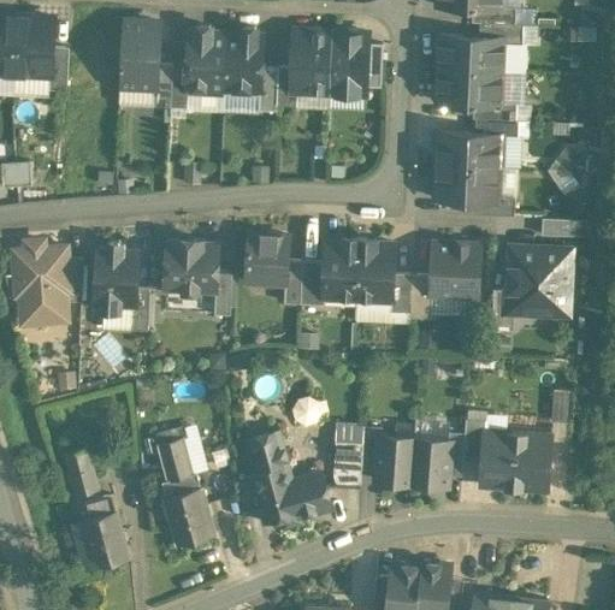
[(500,0),(437,0),(437,9),(472,10),(500,11),(500,10),(500,0)]
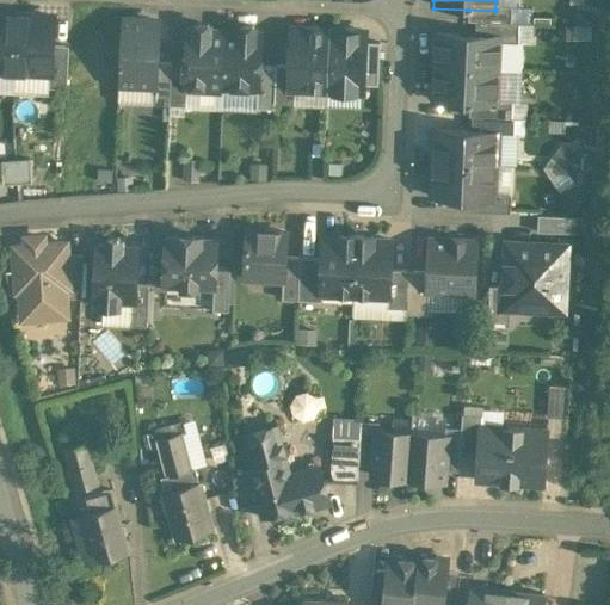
[(511,10),(495,10),(495,11),(468,10),(468,24),(475,24),(518,26),(511,25),(511,10)]
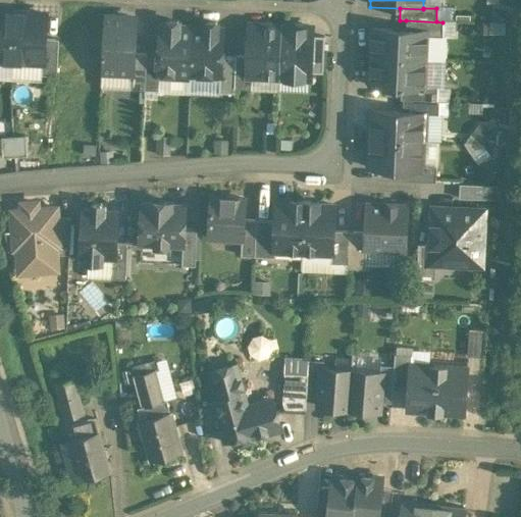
[(14,16),(0,15),(0,64),(12,65),(14,16)]
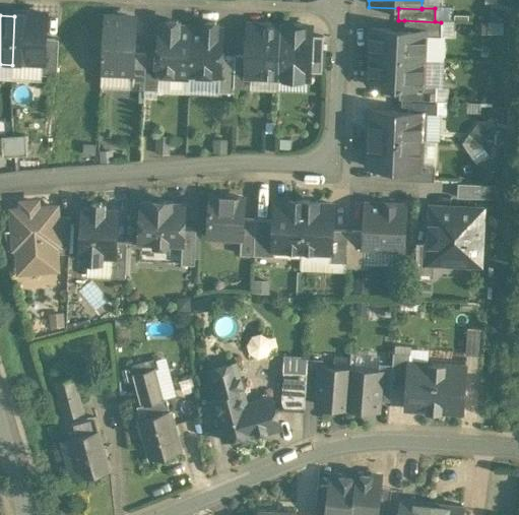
[(45,17),(14,16),(12,65),(42,66),(43,66),(44,42),(45,17)]
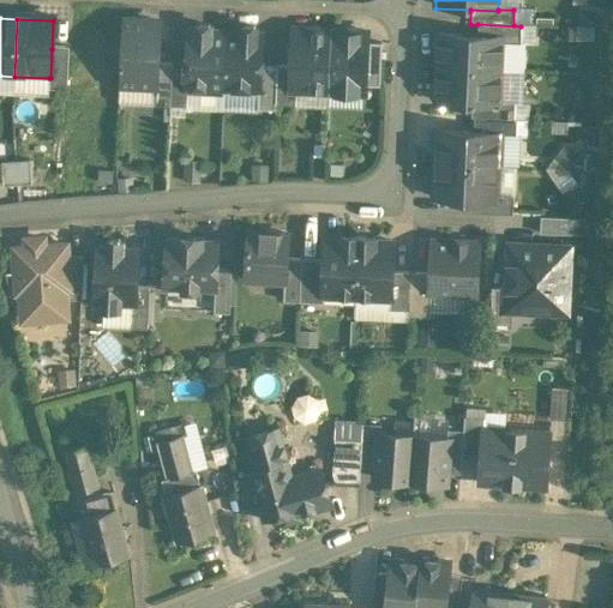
[(158,25),(122,24),(119,89),(154,90),(156,90),(157,66),(158,25)]
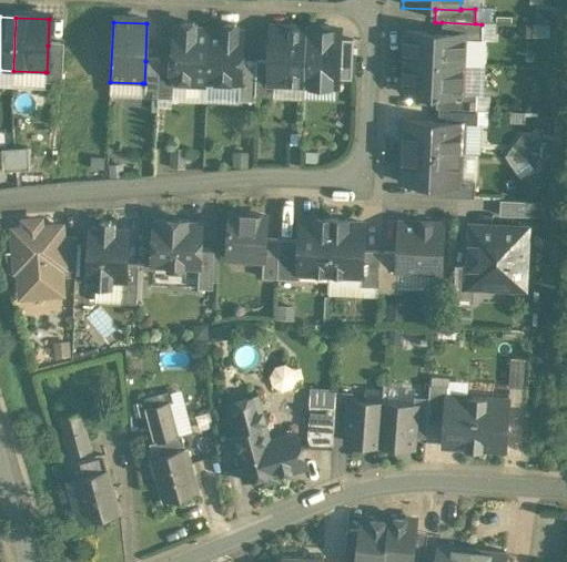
[(482,24),(442,22),(442,36),(464,37),(464,42),(482,43),(482,24)]
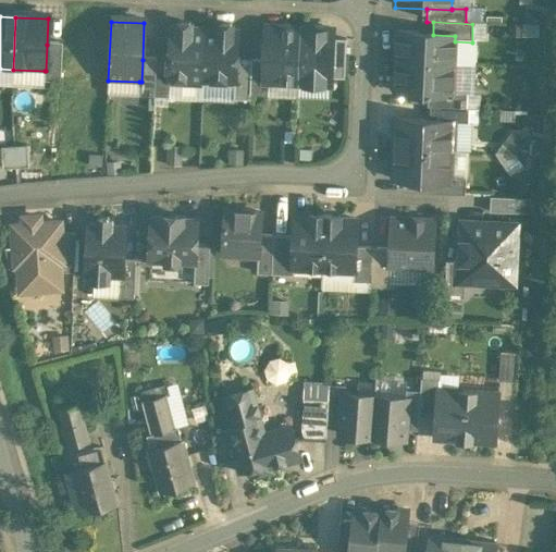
[(190,28),(188,26),(180,26),(177,27),(177,32),(171,31),(169,61),(168,85),(170,85),(202,87),(205,33),(190,32),(190,28)]
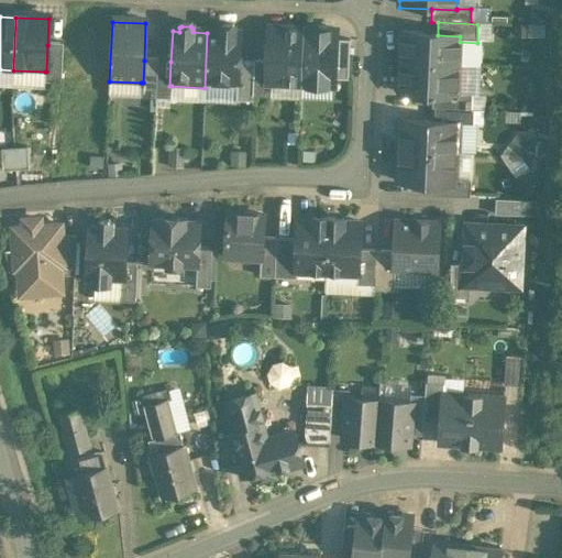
[(207,33),(205,88),(237,89),(238,89),(239,64),(241,34),(234,34),(234,30),(232,29),(222,28),(220,30),(220,33),(207,33)]
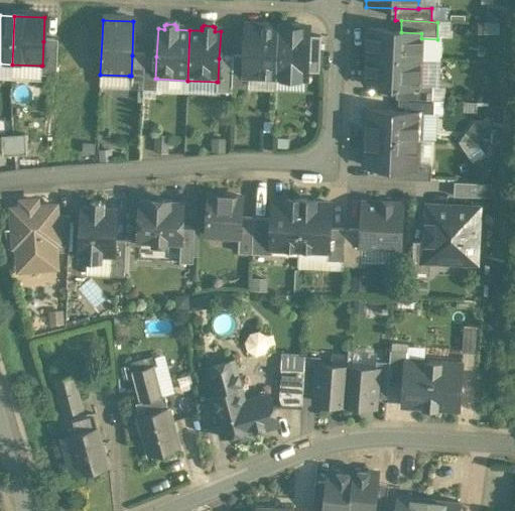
[(278,28),(246,26),(245,58),(244,79),(249,79),(248,91),(275,92),(275,81),(278,28)]
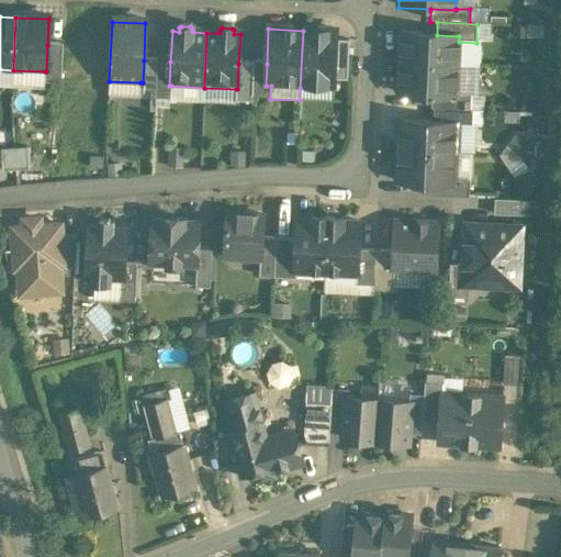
[(337,32),(303,31),(300,88),(334,89),(337,32)]
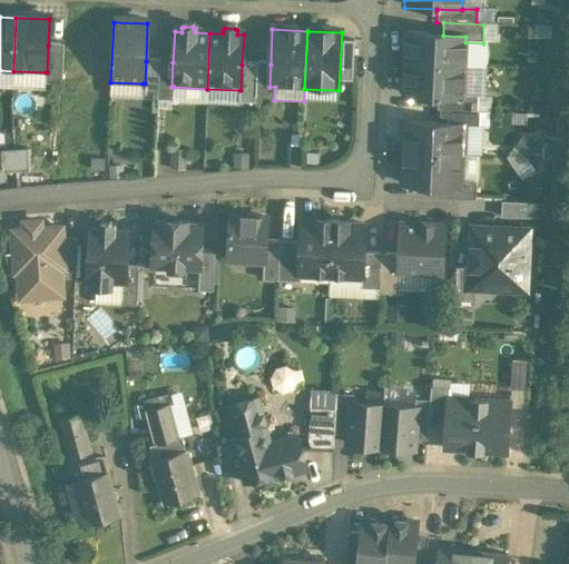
[(443,36),(408,35),(403,39),(402,49),(406,53),(405,66),(463,68),(466,42),(466,37),(443,36)]
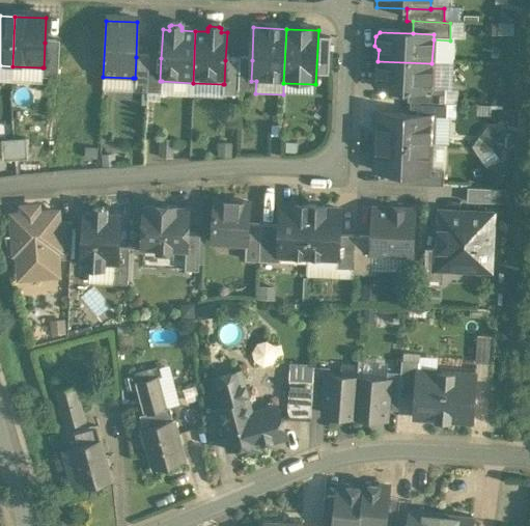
[(59,44),(45,43),(44,67),(43,67),(43,80),(57,81),(59,44)]
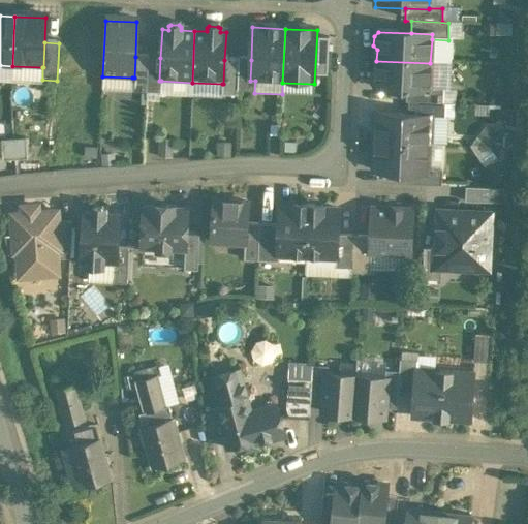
[(148,58),(135,57),(134,78),(132,78),(131,94),(147,95),(148,58)]
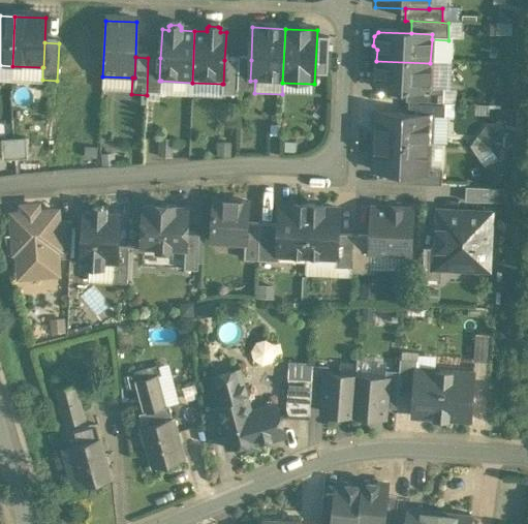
[(160,58),(148,58),(147,95),(160,95),(161,81),(159,81),(160,58)]
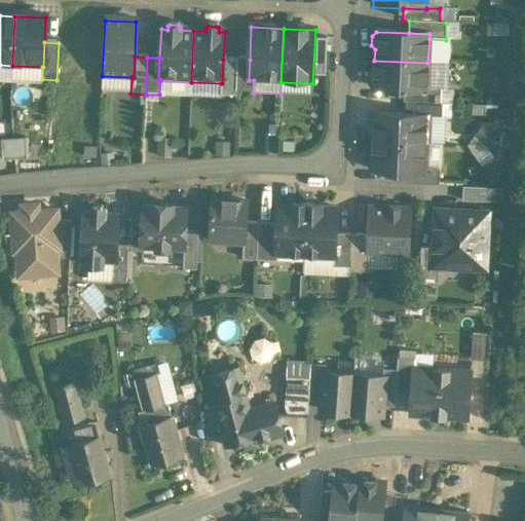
[(250,60),(237,59),(237,61),(235,91),(253,92),(254,80),(249,80),(250,60)]
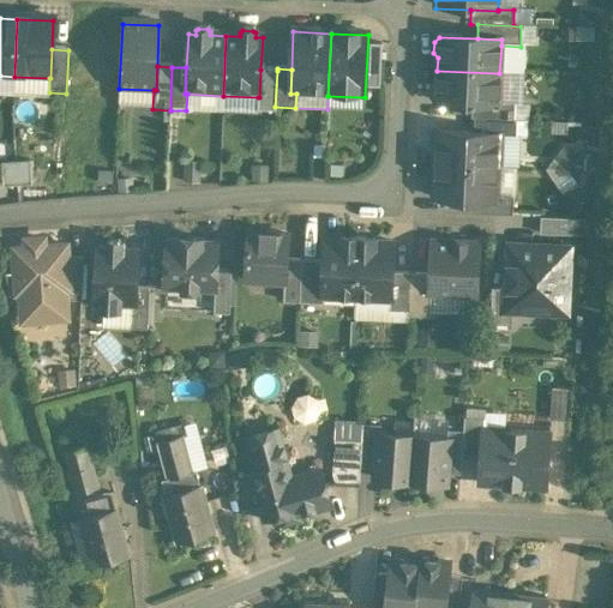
[(277,71),(260,70),(259,97),(258,97),(257,113),(275,114),(275,107),(277,71)]
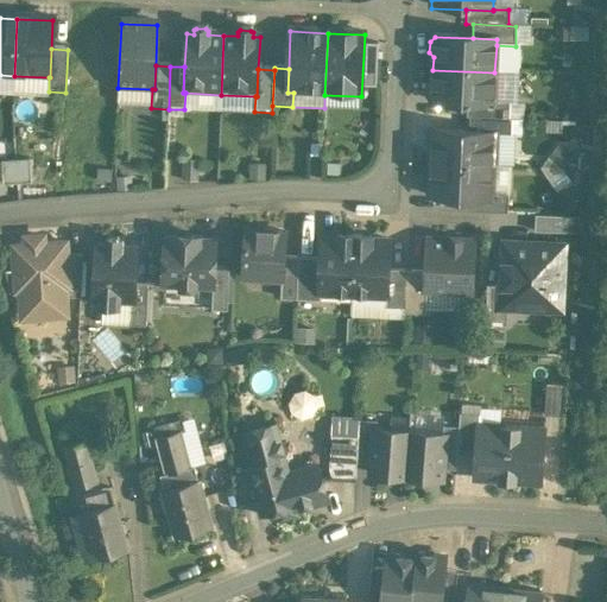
[(494,73),(432,70),(432,83),(428,88),(427,99),(431,103),(467,105),(493,106),(493,105),(494,73)]
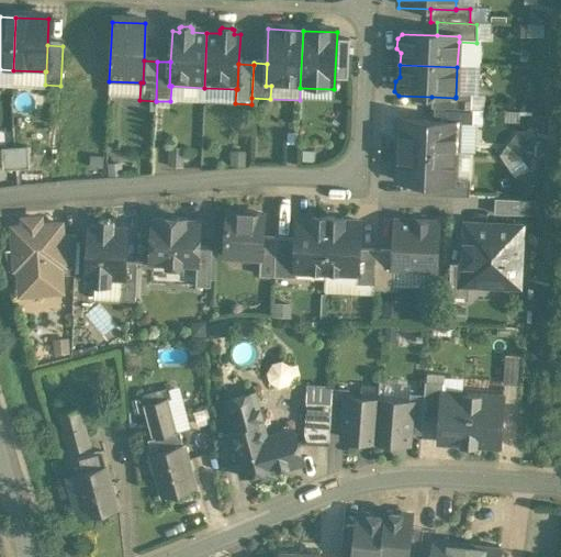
[(456,98),(432,97),(430,111),(434,111),(470,112),(471,98),(456,97),(456,98)]
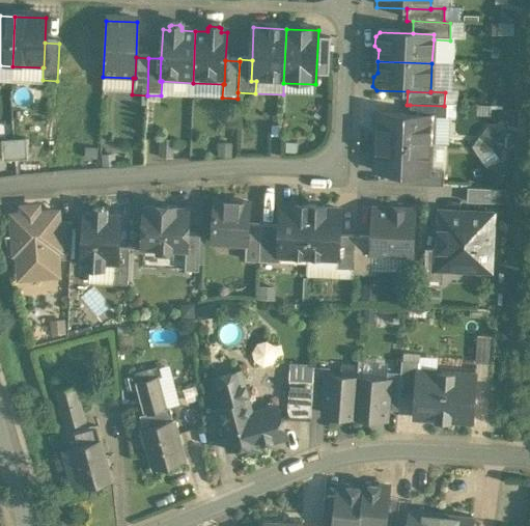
[(444,106),(410,105),(409,116),(436,117),(436,119),(446,119),(446,106),(444,106)]
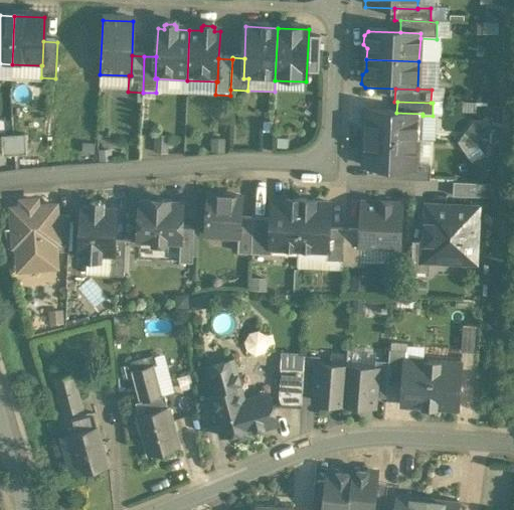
[(396,113),(366,112),(364,140),(416,142),(420,142),(422,116),(422,114),(396,113)]
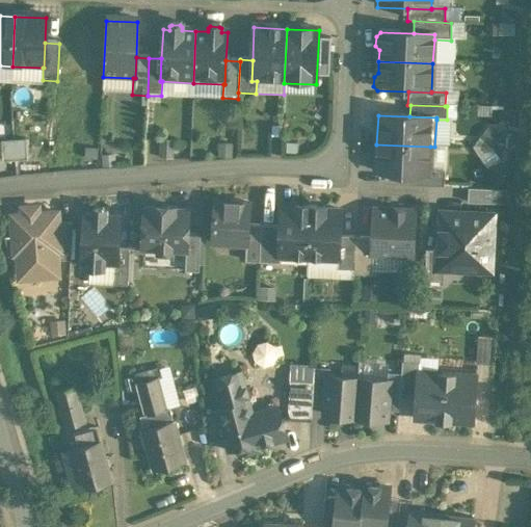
[(500,139),(487,130),(479,140),(492,150),(500,139)]
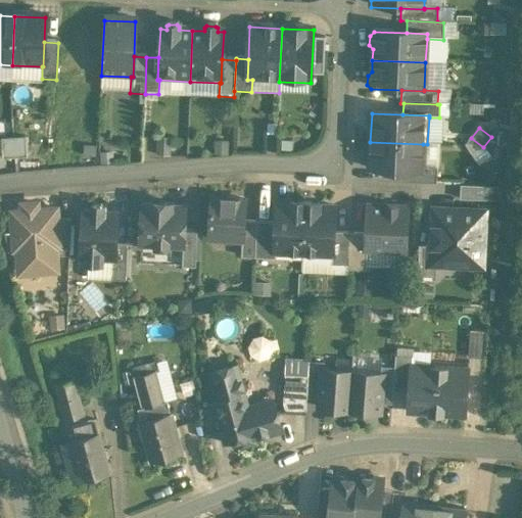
[(493,137),(491,137),(483,147),(508,148),(508,138),(493,137)]
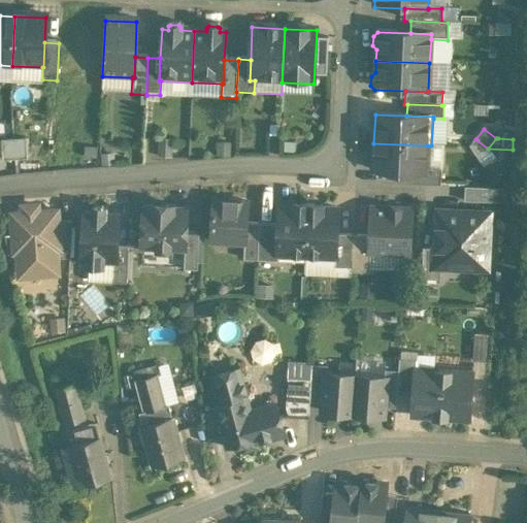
[(488,149),(475,139),(469,148),(488,149)]
